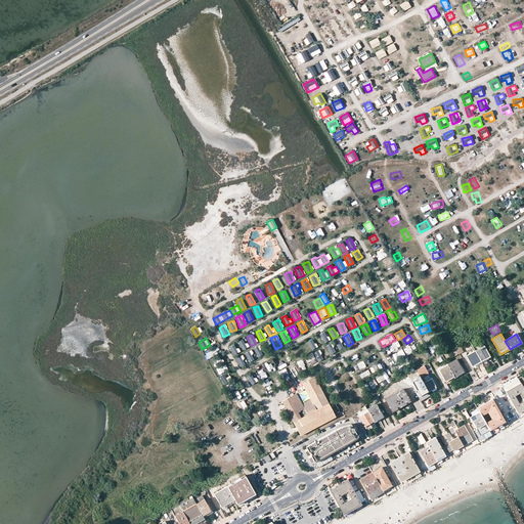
[(307,342),(312,350),(316,348),(312,339),(307,342)]
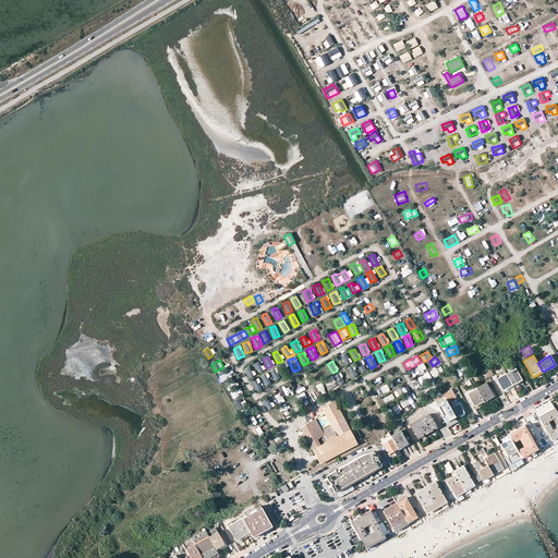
[(356,363),(361,373),(366,370),(361,361),(356,363)]
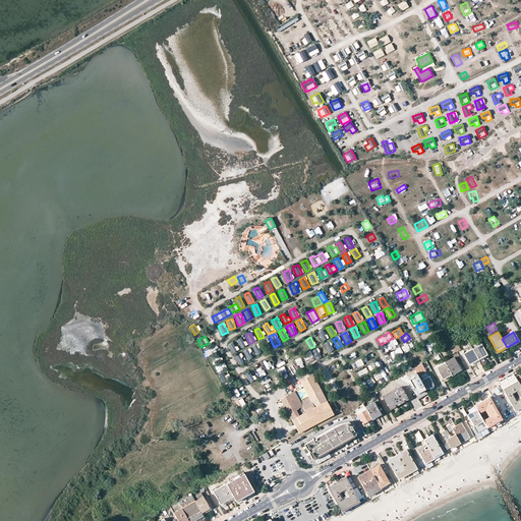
[(241,349),(245,346),(241,338),(237,340),(241,349)]
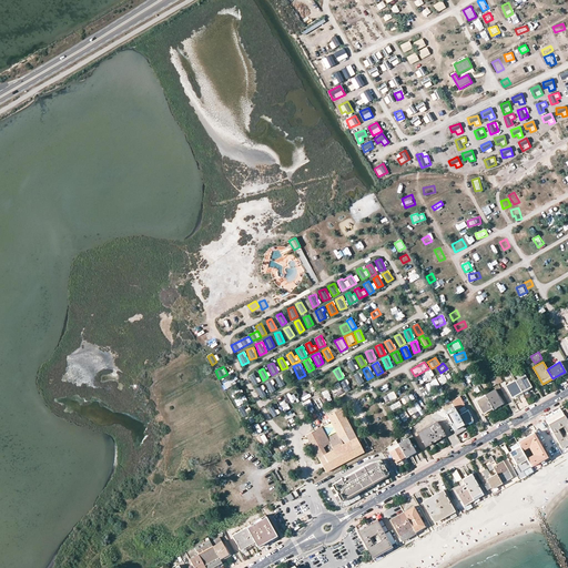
[(290,369),(284,373),(288,382),(294,379),(290,369)]
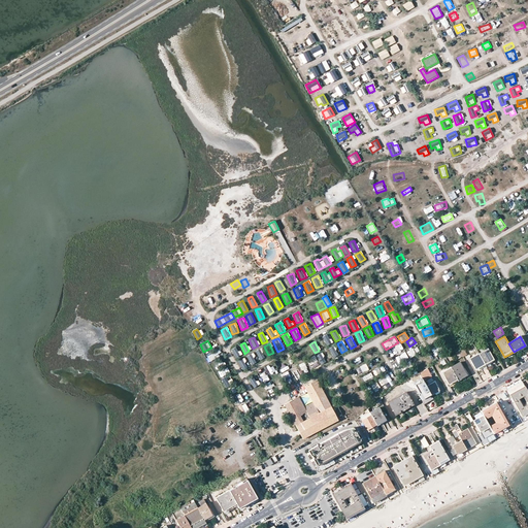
[(394,348),(397,354),(403,351),(400,344),(394,348)]
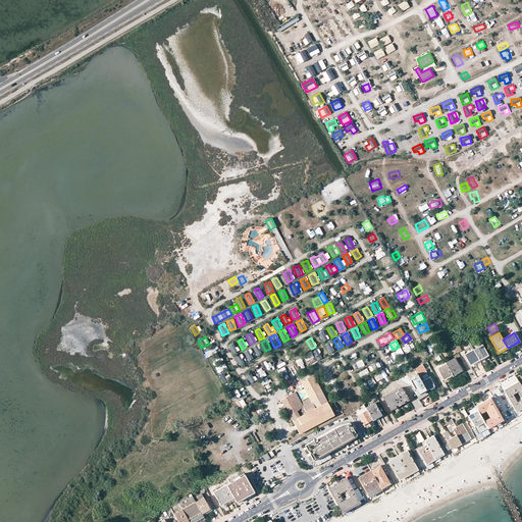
[(325,345),(329,354),(334,352),(330,343),(325,345)]
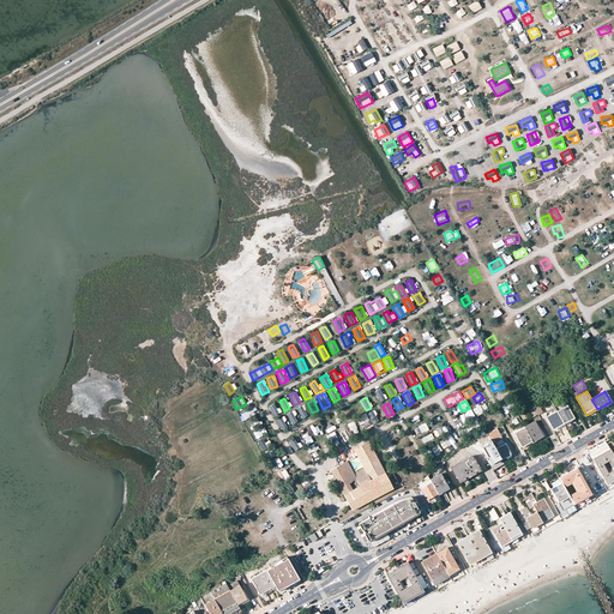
[(274,404),(269,407),(275,417),(282,414),(280,408),(277,409),(274,404)]
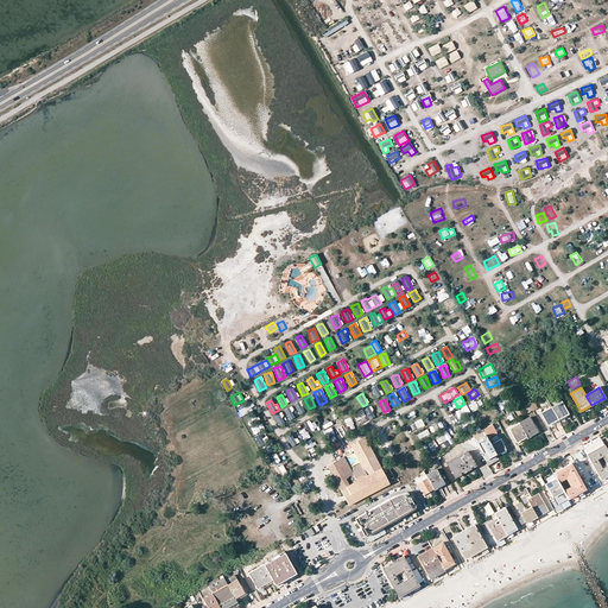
[(481,400),(468,405),(472,412),(483,406),(481,400)]
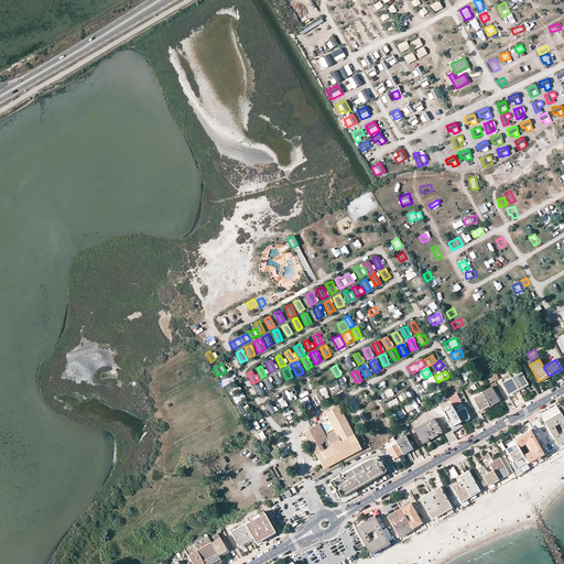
[(273,375),(278,384),(283,382),(279,372),(273,375)]
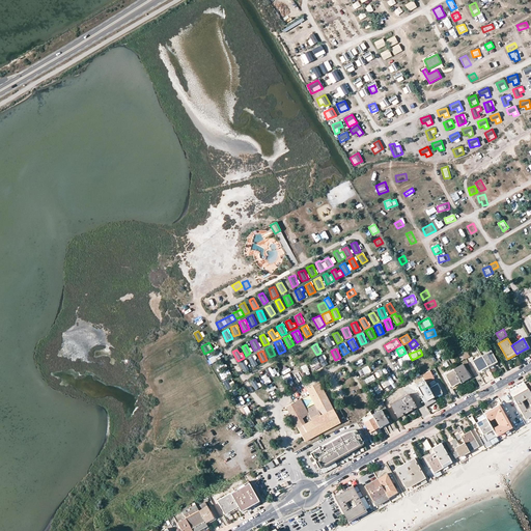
[(493,363),(496,361),(491,351),(481,356),(487,366),(493,363)]
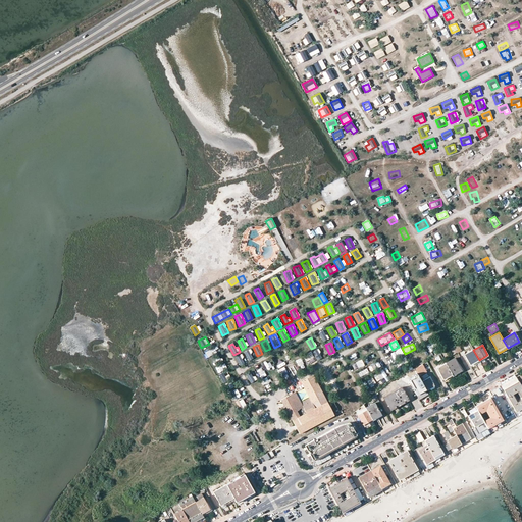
[(251,349),(244,352),(249,361),(253,359),(251,354),(253,353),(251,349)]
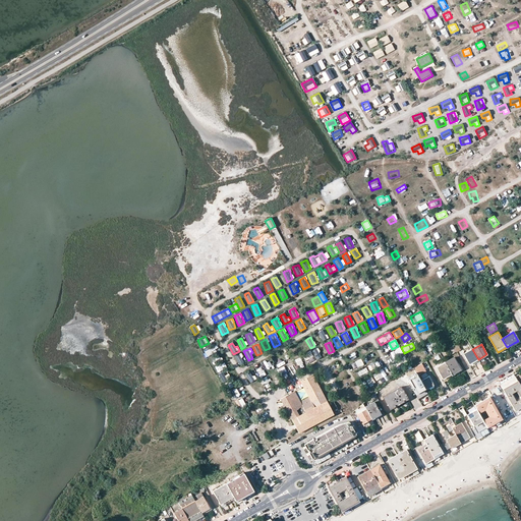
[(316,359),(322,357),(317,348),(312,351),(316,359)]
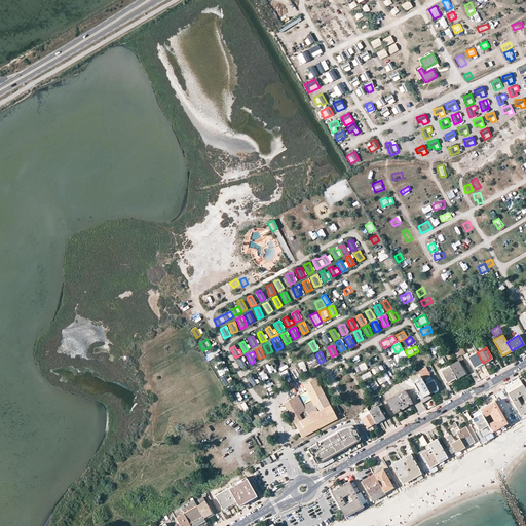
[(295,355),(297,362),(304,359),(302,352),(295,355)]
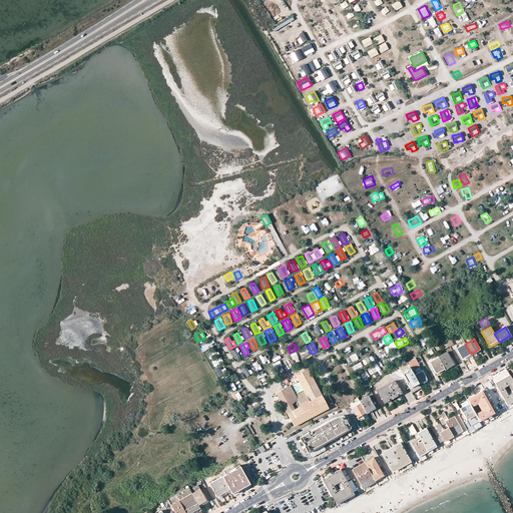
[(405,358),(411,354),(414,358),(417,355),(410,344),(400,351),(405,358)]
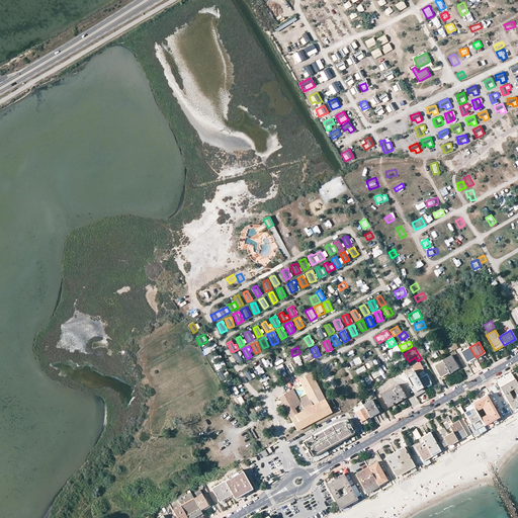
[(476,357),(469,347),(460,352),(466,362),(476,357)]
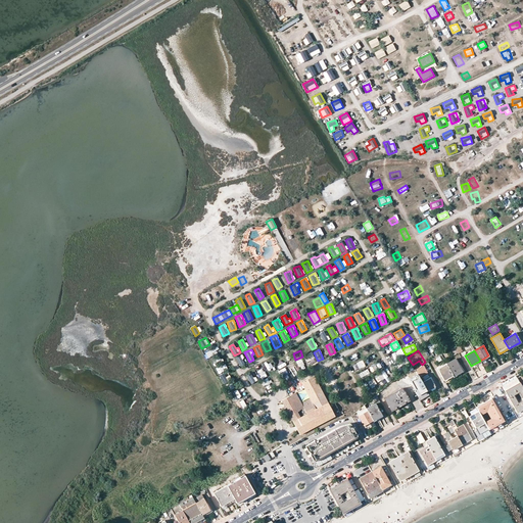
[(304,357),(310,366),(316,362),(312,352),(304,357)]
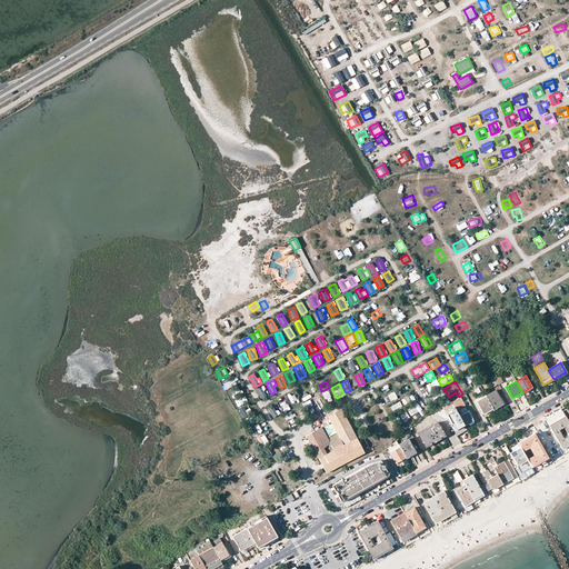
[(483,390),(480,386),(473,389),(476,395),(483,390)]
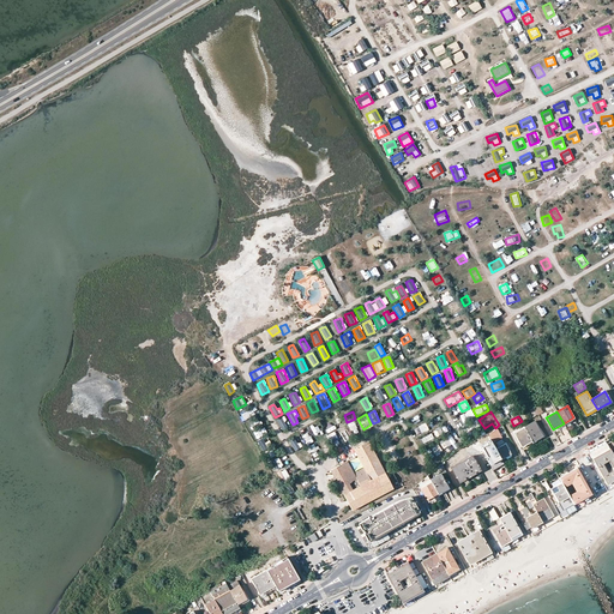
[(281,429),(288,427),(284,417),(277,420),(281,429)]
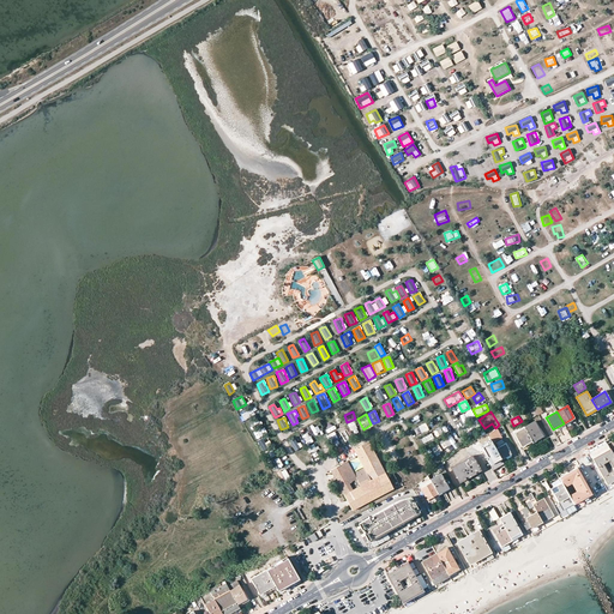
[(535,421),(524,427),(531,440),(537,437),(542,434),(535,421)]
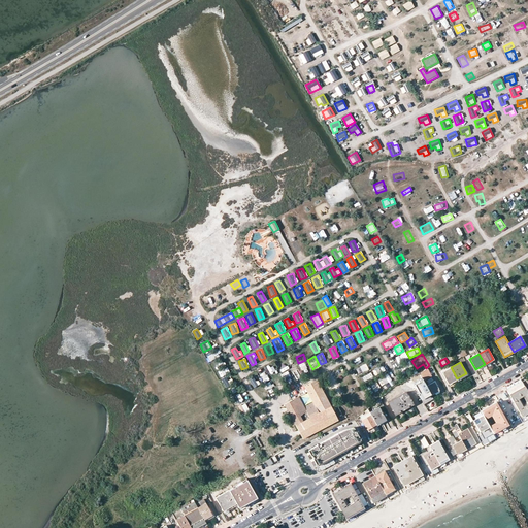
[(366,364),(356,368),(359,375),(369,370),(366,364)]
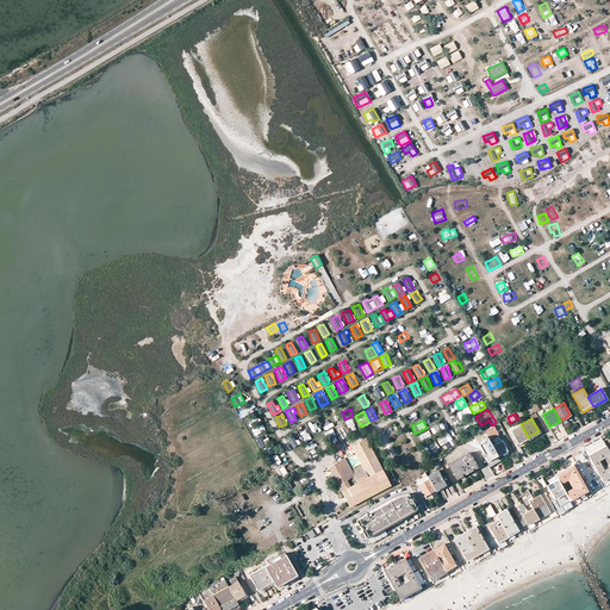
[(338,433),(346,429),(343,422),(336,425),(338,433)]
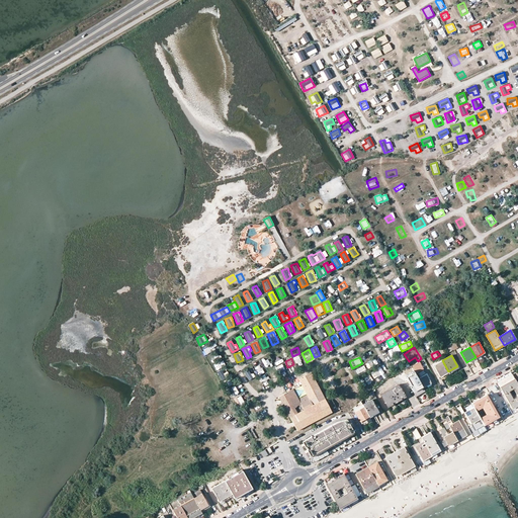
[(448,371),(442,360),(433,365),(436,369),(439,376),(444,373),(448,371)]
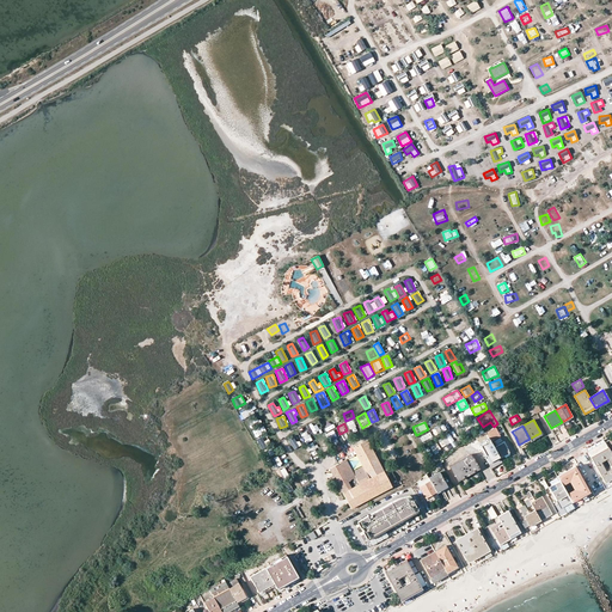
[(496,429),(495,427),(485,432),(490,441),(500,435),(496,429)]
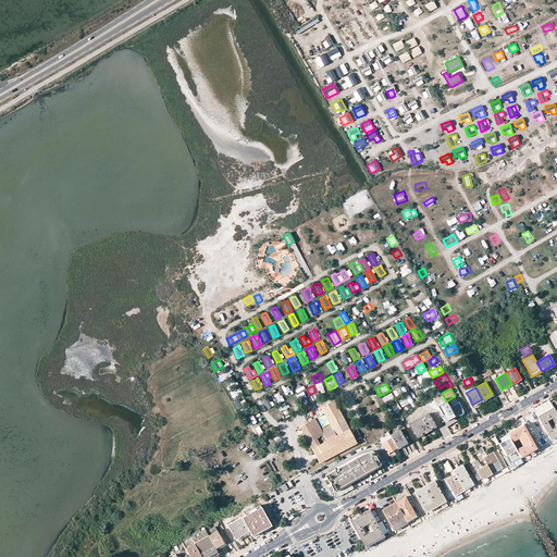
[(275,400),(281,398),(277,392),(272,394),(275,400)]
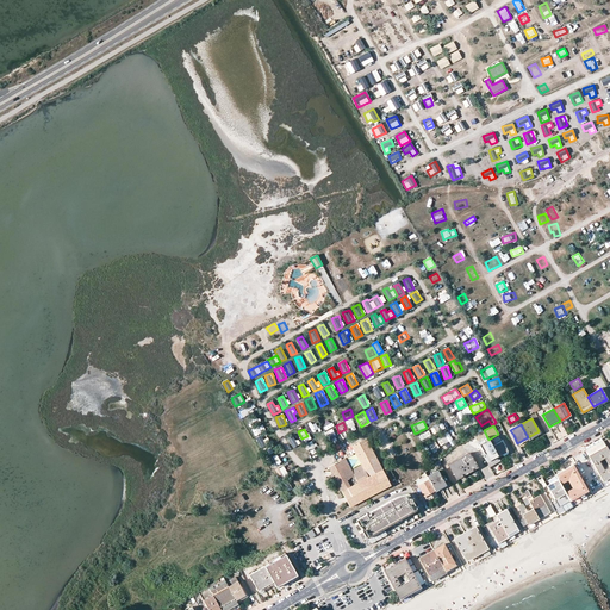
[(484,430),(473,436),(484,455),(483,456),(486,461),(492,459),(497,455),(497,454),(493,449),(492,447),(489,440),(484,430)]
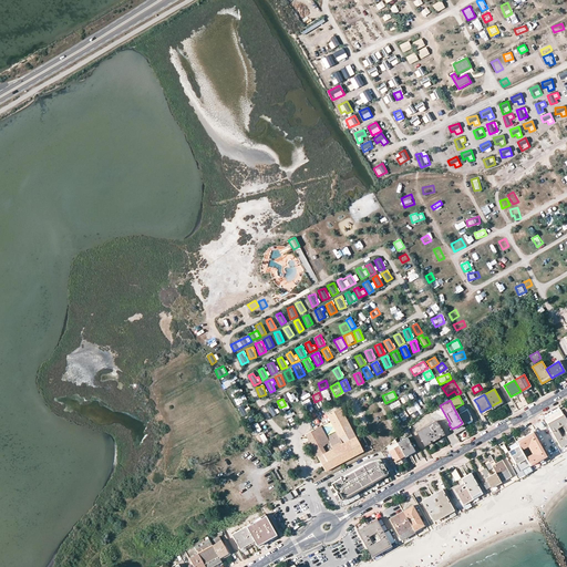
[(243,415),(250,413),(248,403),(239,405),(243,415)]
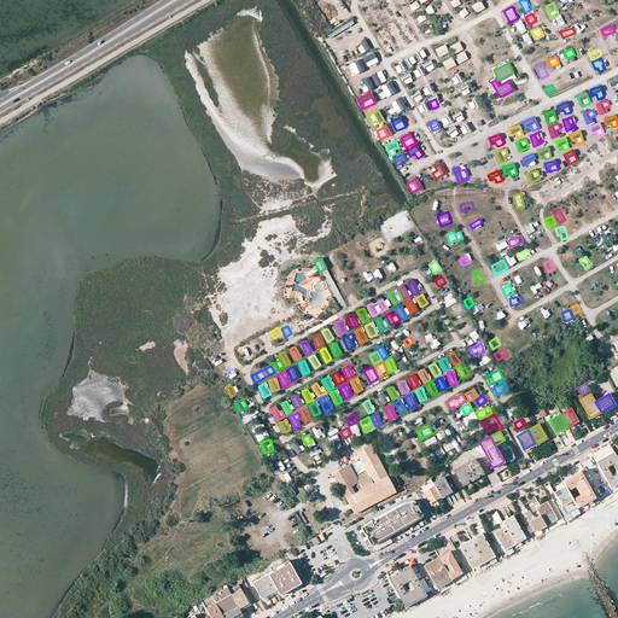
[(454,439),(444,445),(450,455),(460,449),(454,439)]
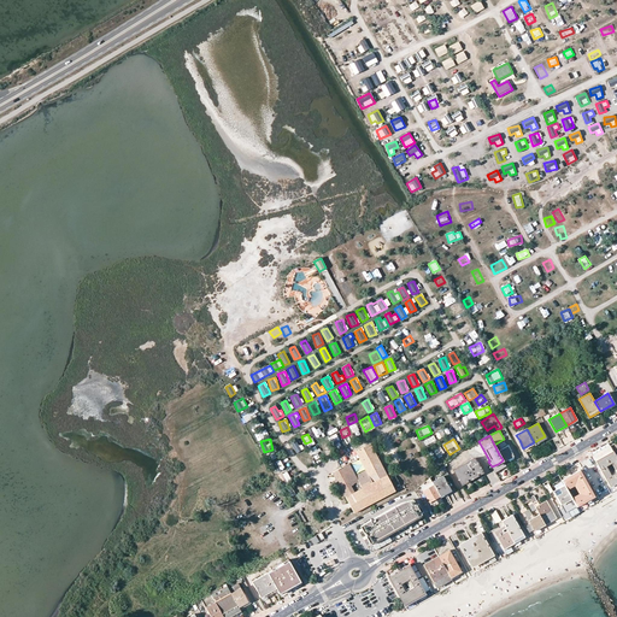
[(291,444),(297,453),(303,450),(297,441),(291,444)]
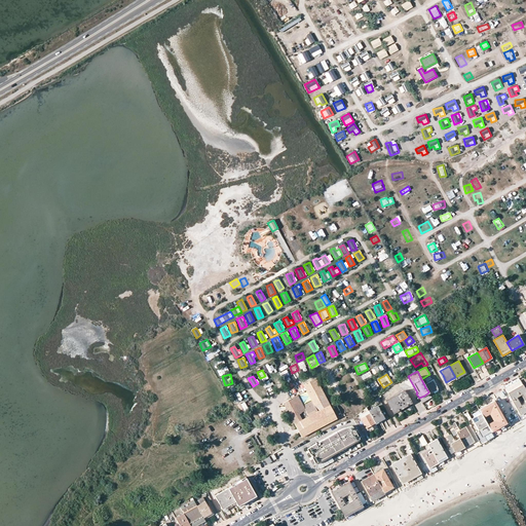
[(315,378),(303,384),(307,391),(310,398),(312,401),(303,406),(297,396),(283,403),(293,419),(301,437),(324,425),(337,418),(325,397),(323,392),(315,378)]
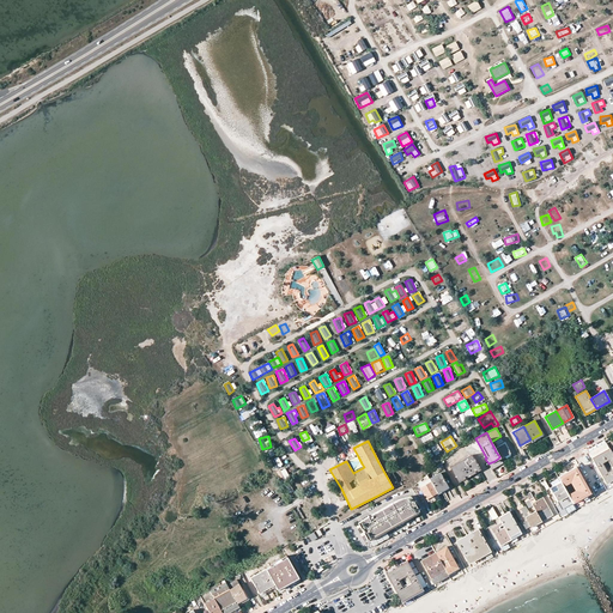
[(314,443),(308,445),(313,457),(319,455),(314,443)]
